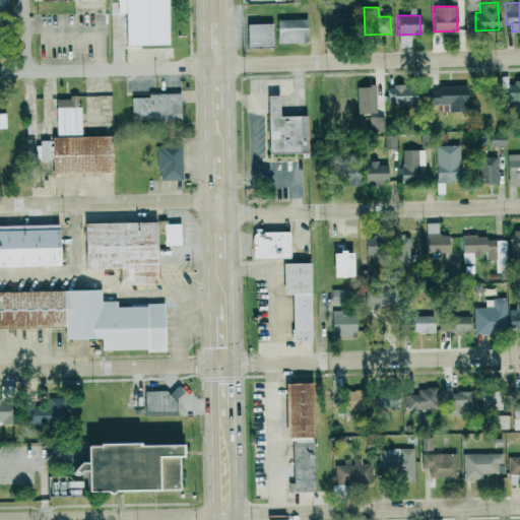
[(306,18),(275,19),(275,44),(307,43),(306,18)]
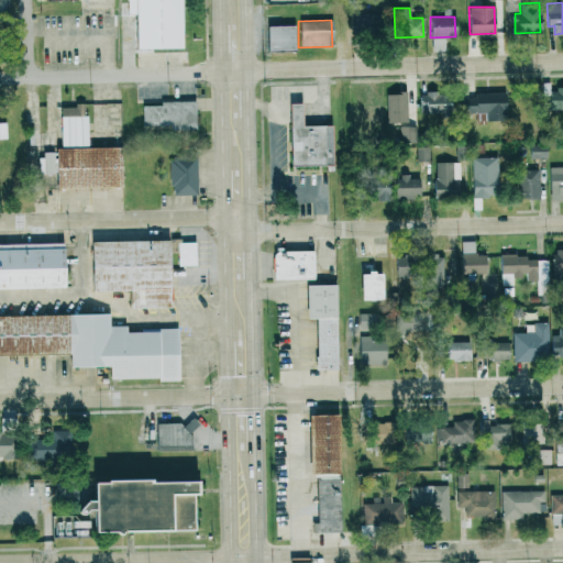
[(295,51),(295,25),(265,25),(266,52),(295,51)]
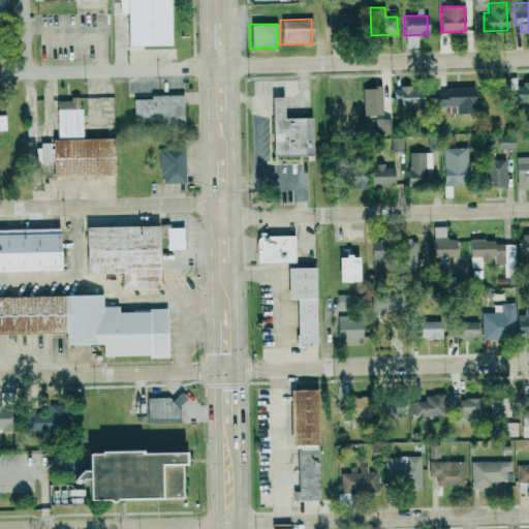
[(405,36),(406,49),(418,48),(418,36),(405,36)]
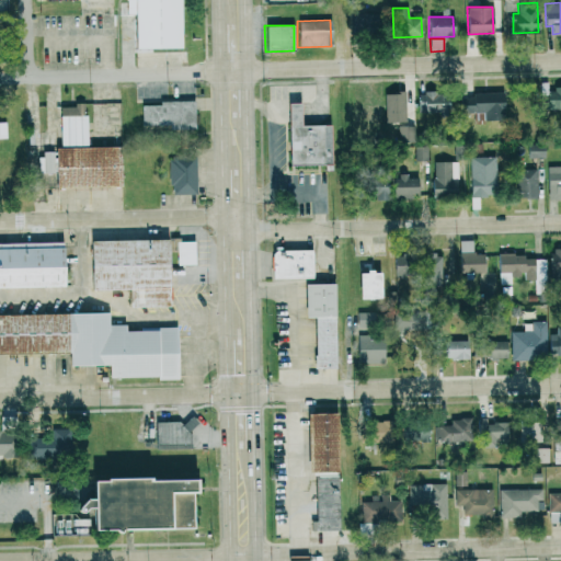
[(560,110),(560,88),(552,88),(552,91),(540,91),(540,110),(560,110)]
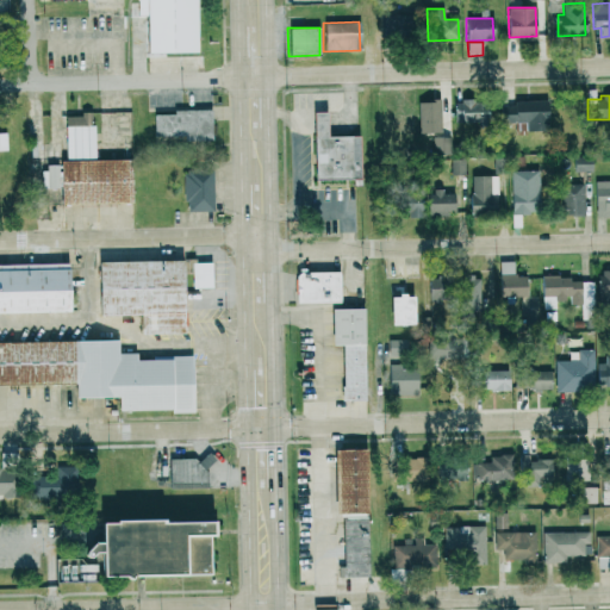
[(479,122),(479,100),(454,99),(453,122),(479,122)]
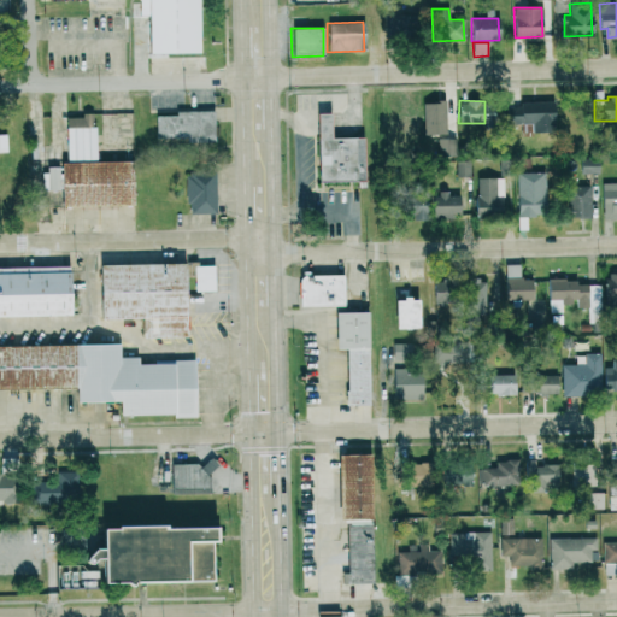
[(445,134),(445,103),(423,101),(422,134),(445,134)]
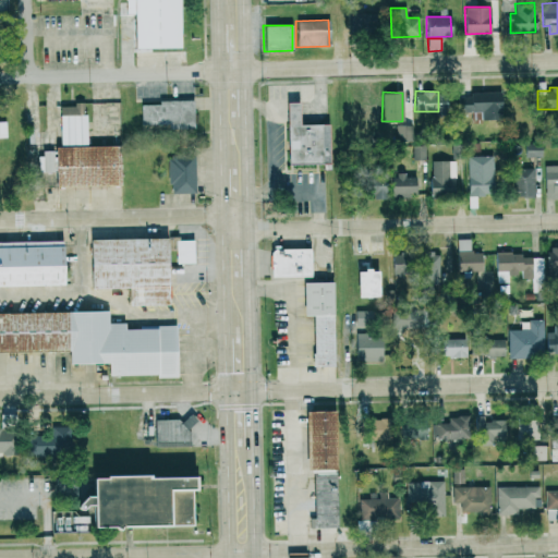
[(482,120),(500,119),(500,92),(469,93),(469,97),(458,97),(458,112),(481,111),(482,120)]
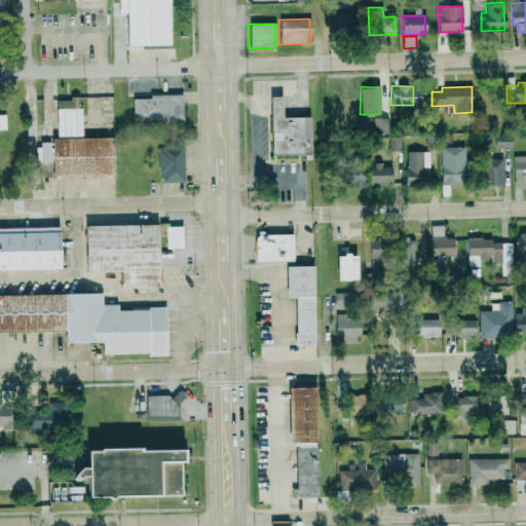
[(132,116),(132,98),(148,98),(148,95),(180,92),(181,119),(159,120),(158,115),(132,116)]
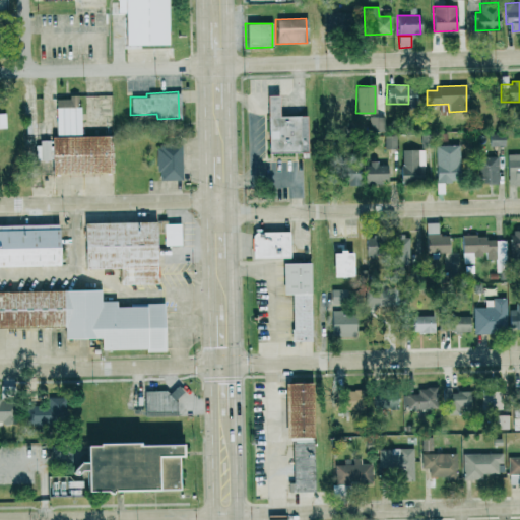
[(282,115),(309,114),(310,151),(311,151),(311,157),(305,157),(305,151),(270,153),(268,105),(268,93),(281,93),(282,104),(282,115)]
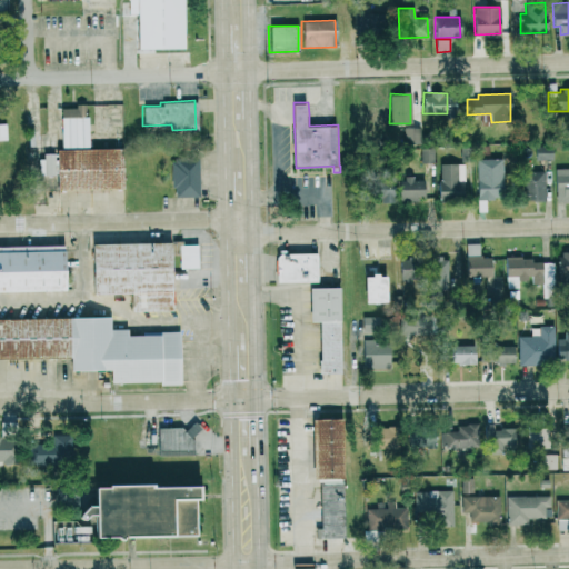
[(87,148),(87,107),(60,108),(60,148),(87,148)]
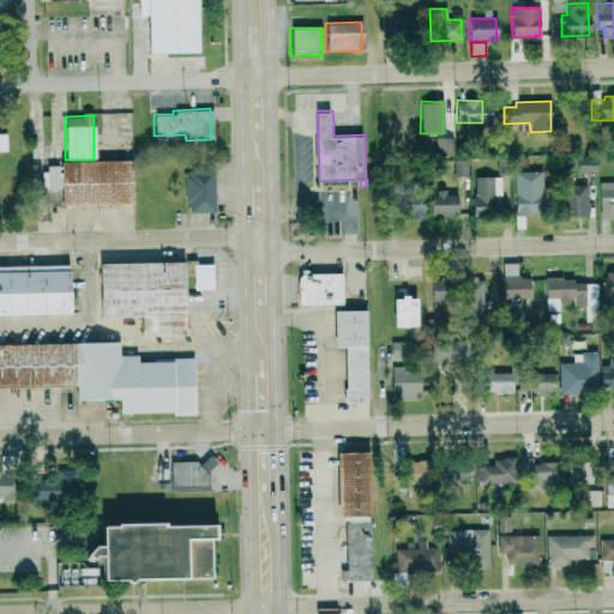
[(435,155),(452,155),(452,138),(435,138),(435,155)]
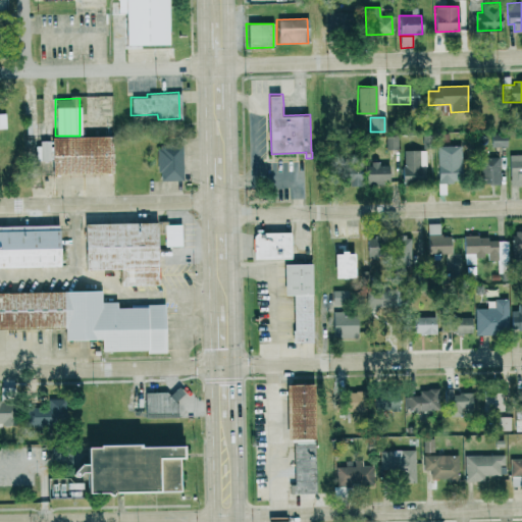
[(507,146),(506,134),(491,135),(491,147),(507,146)]
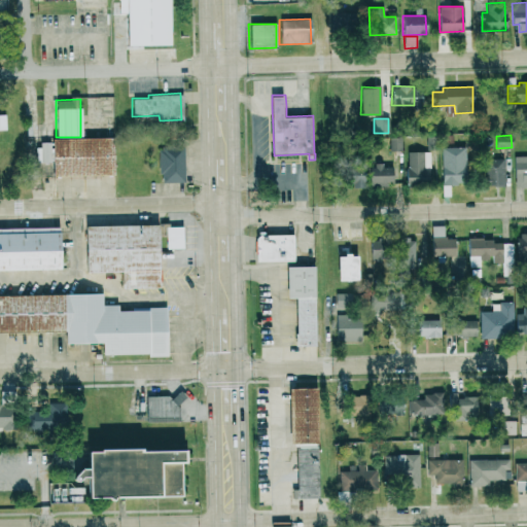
[(50,139),(51,177),(111,175),(110,137),(50,139)]
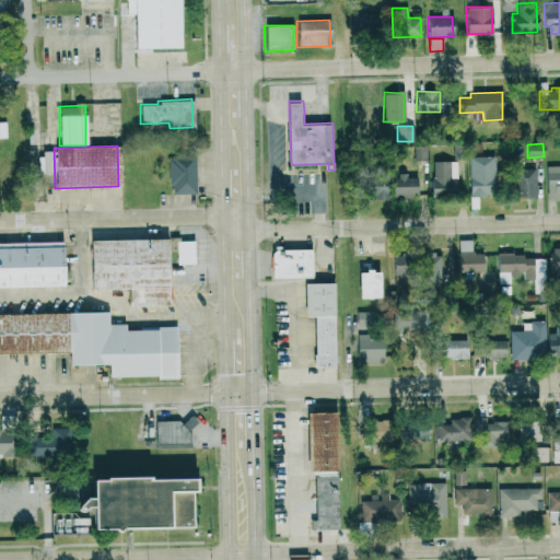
[(413,160),(427,161),(427,146),(415,146),(413,160)]
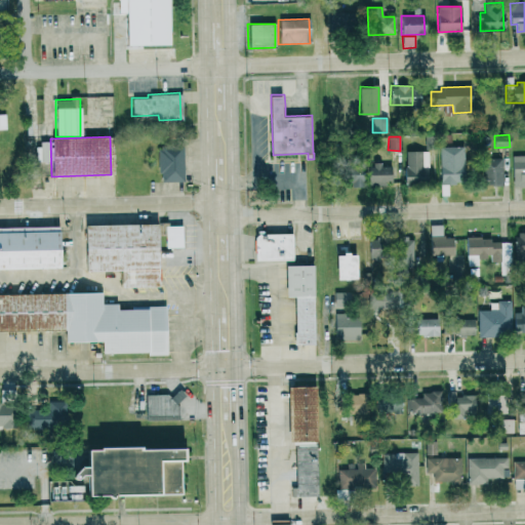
[(35,162),(49,161),(48,143),(34,144),(35,162)]
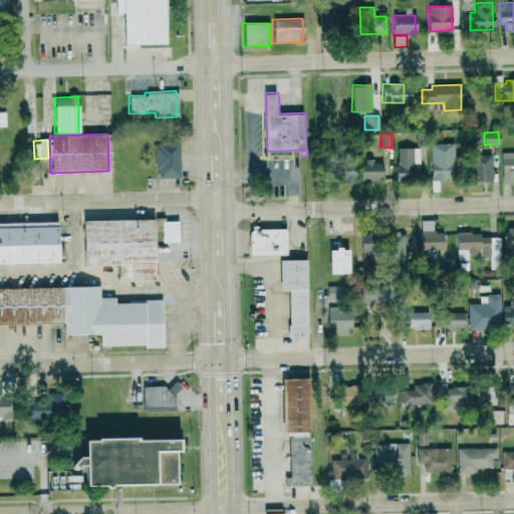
[(431,180),(454,180),(454,143),(431,144),(431,180)]
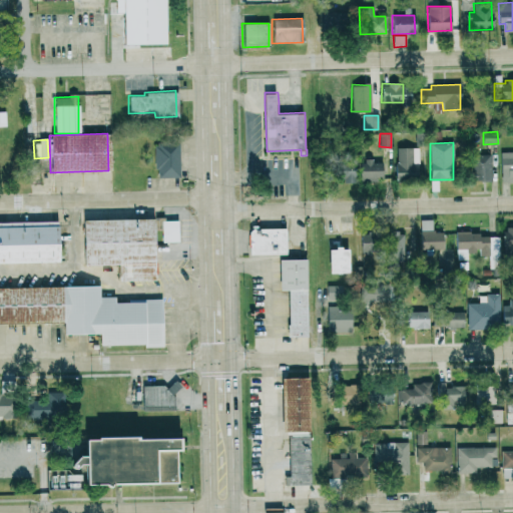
[(152,144),(153,169),(156,169),(156,178),(179,177),(178,143),(152,144)]
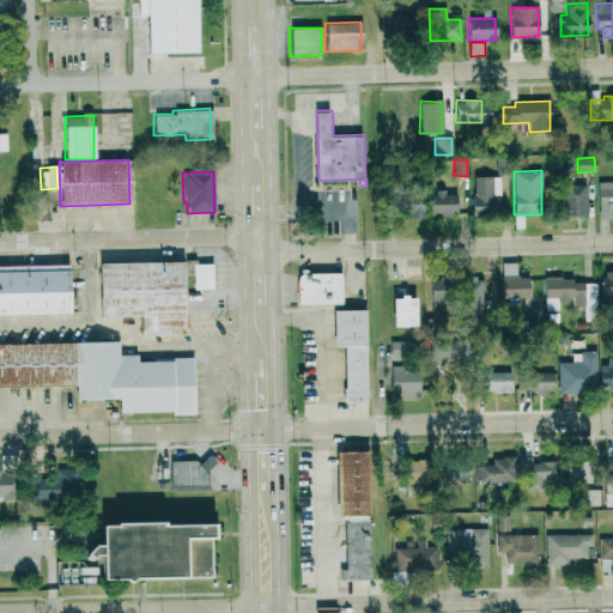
[(499,176),(473,176),(472,213),(498,213),(499,176)]
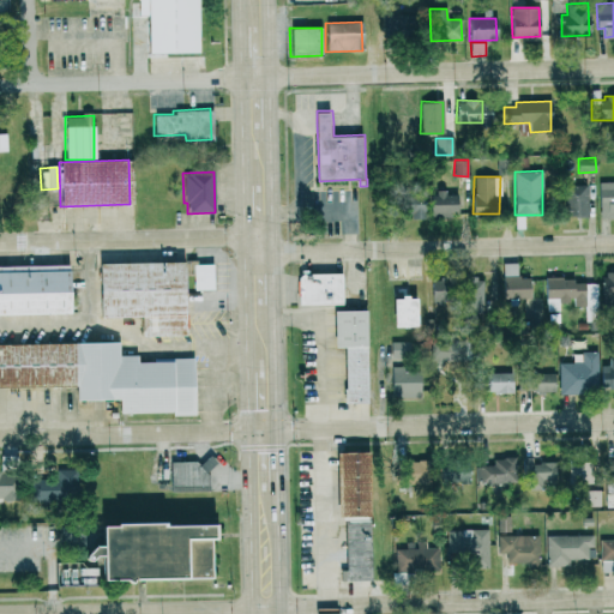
[(613,181),(599,182),(600,218),(613,217),(613,181)]
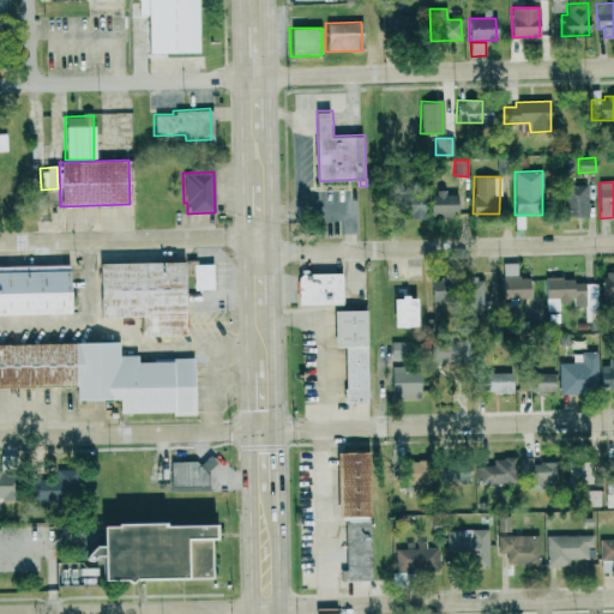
[(565,217),(588,216),(587,185),(564,185),(565,217)]
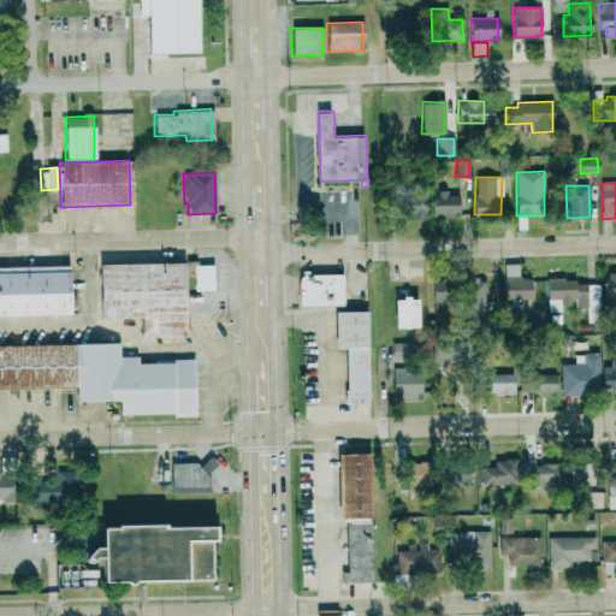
[(457,195),(448,195),(448,193),(431,193),(431,217),(458,215),(457,195)]
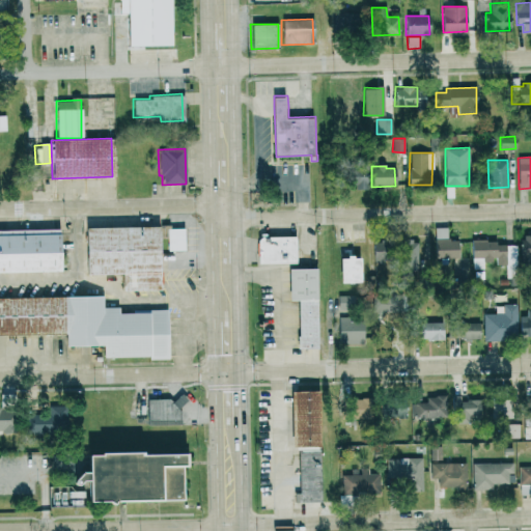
[(364,189),(364,175),(354,174),(353,188),(364,189)]
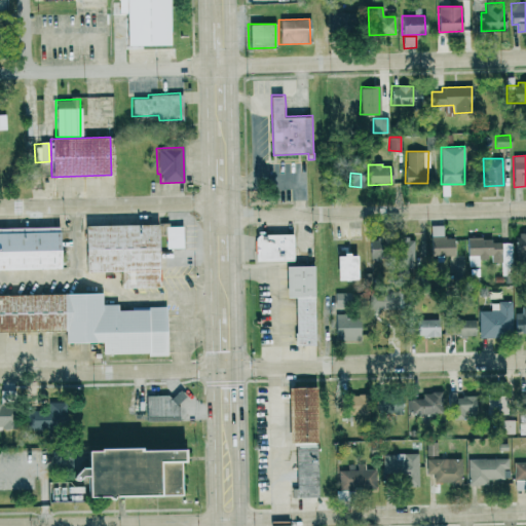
[(83,225),(84,271),(120,271),(120,288),(158,288),(157,224),(83,225)]
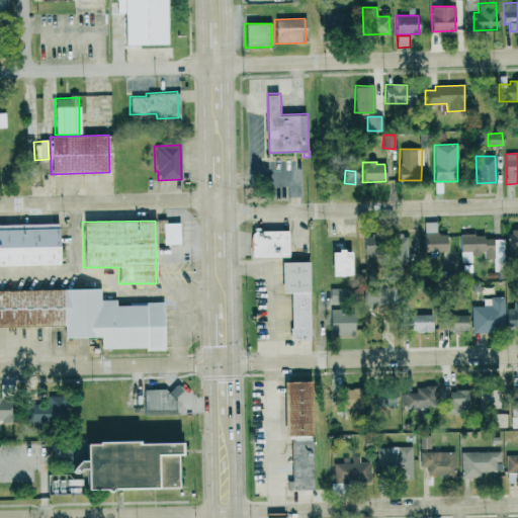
[(0,265),(58,264),(57,223),(0,224),(0,265)]
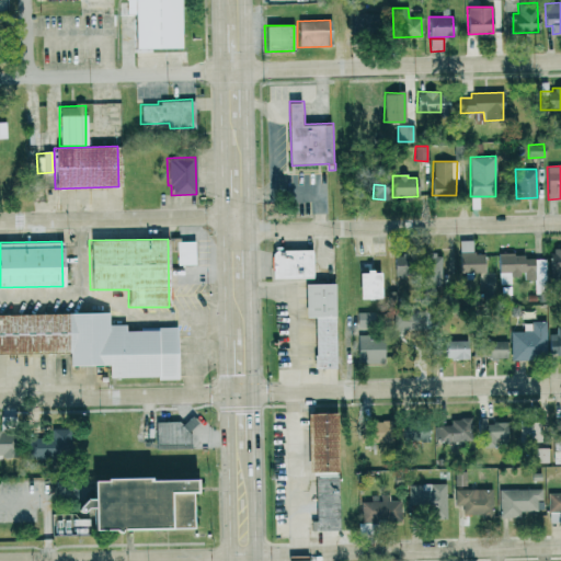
[(193,241),(175,241),(176,265),(194,264),(193,241)]
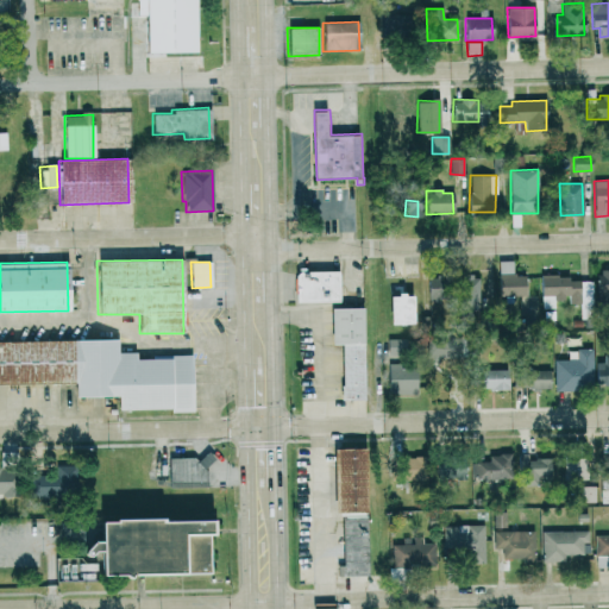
[(513,262),(498,262),(498,296),(525,296),(525,275),(513,276),(513,262)]
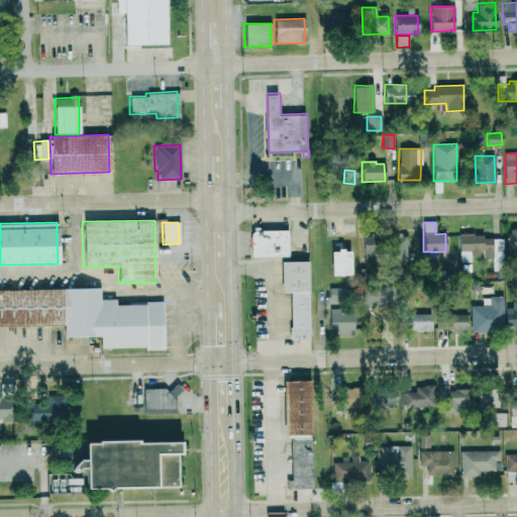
[(516,228),(506,228),(506,256),(514,256),(514,251),(516,250),(516,228)]
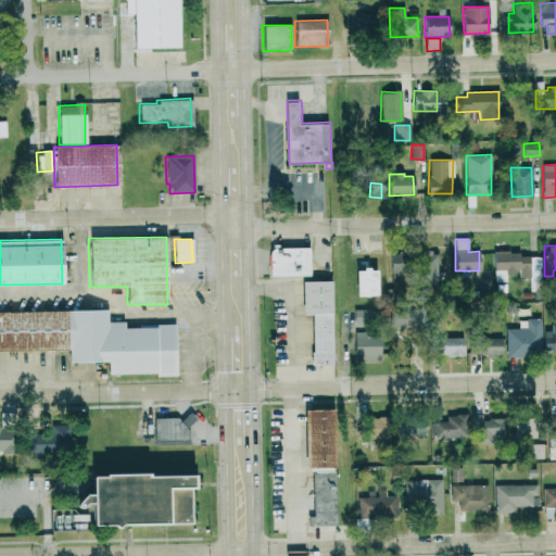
[(308,247),(268,248),(268,277),(310,276),(308,247)]
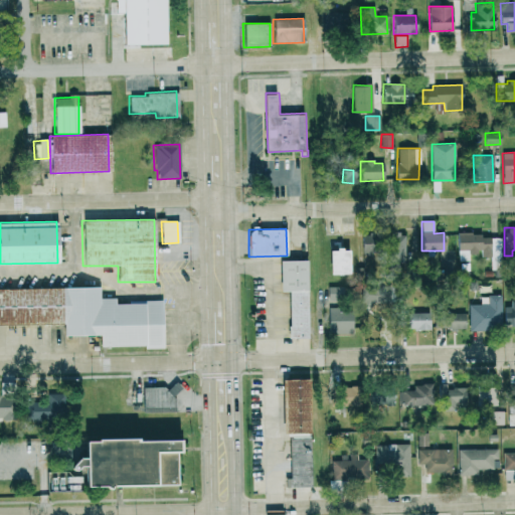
[(389,266),(404,266),(403,231),(388,231),(389,266)]
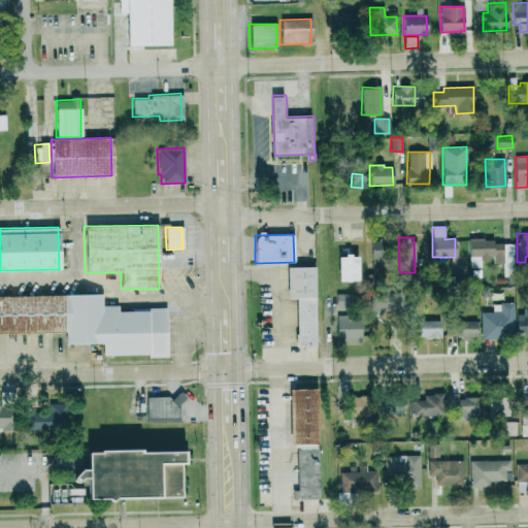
[(501,239),(468,240),(469,268),(481,267),(481,260),(491,260),(491,263),(502,262),(501,239)]
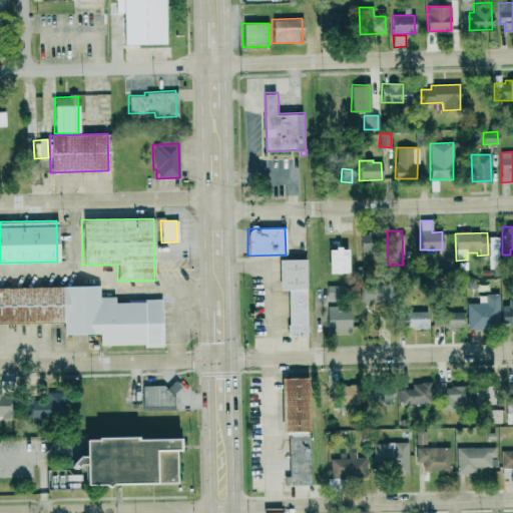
[(498,236),(488,236),(489,263),(499,263),(498,236)]
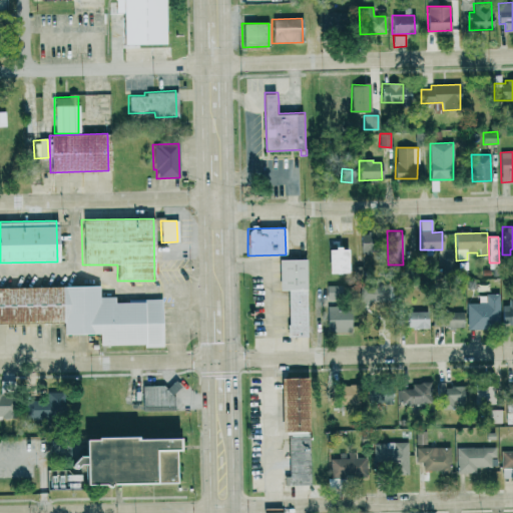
[(327,273),(348,274),(348,248),(328,247),(327,273)]
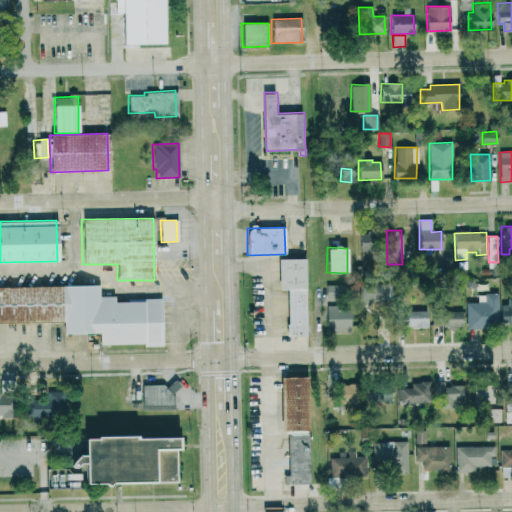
[(277,259),(277,289),(286,289),(287,335),(306,335),(305,259),(277,259)]
